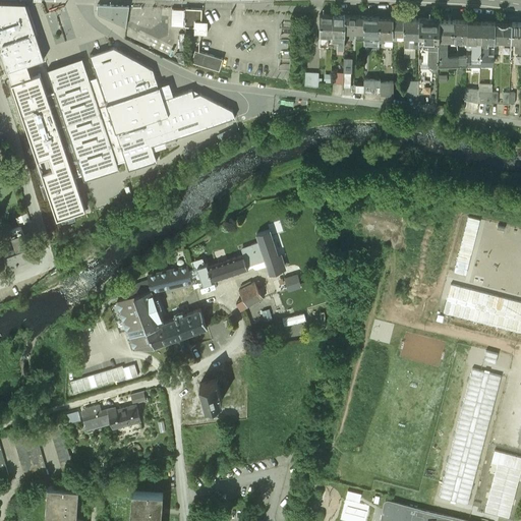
[(25,2),(0,1),(0,49),(7,70),(8,70),(12,81),(11,82),(57,218),(85,208),(75,176),(82,174),(84,179),(119,167),(117,161),(126,159),(129,168),(157,159),(152,143),(235,115),(234,111),(233,108),(228,106),(199,92),(194,94),(192,88),(173,94),(169,81),(159,84),(153,68),(114,47),(90,55),(97,76),(90,79),(82,57),(47,69),(54,91),(47,94),(40,72),(32,75),(27,64),(45,58),(25,2)]
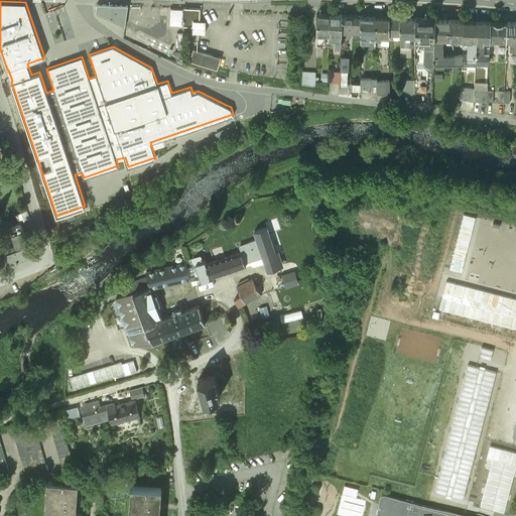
[(127,6),(97,4),(97,13),(125,25),(127,6)]
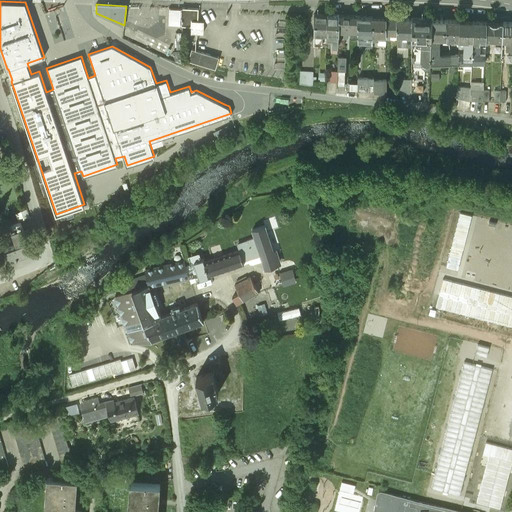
[(182,8),(165,7),(165,18),(173,18),(181,18),(182,8)]
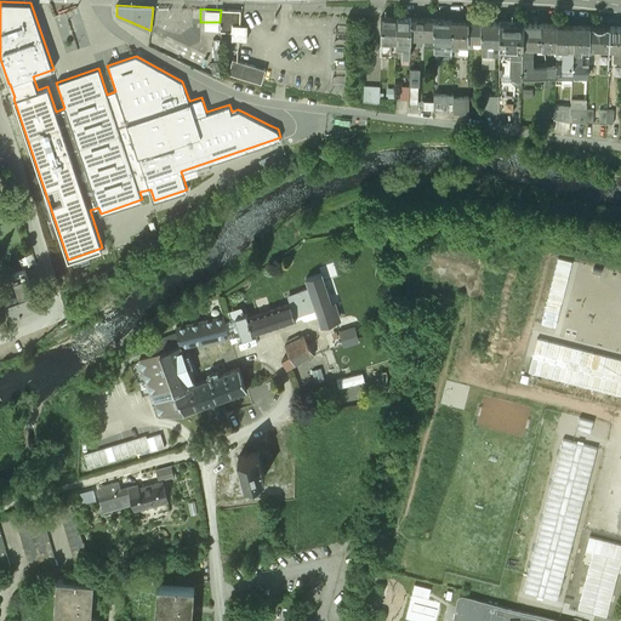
[(240,11),(221,10),(220,22),(220,32),(239,32),(240,11)]
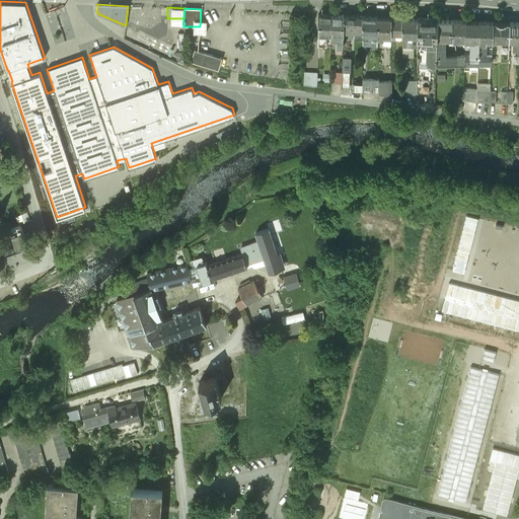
[(331,14),(318,13),(318,47),(326,47),(326,46),(326,33),(330,33),(331,14)]
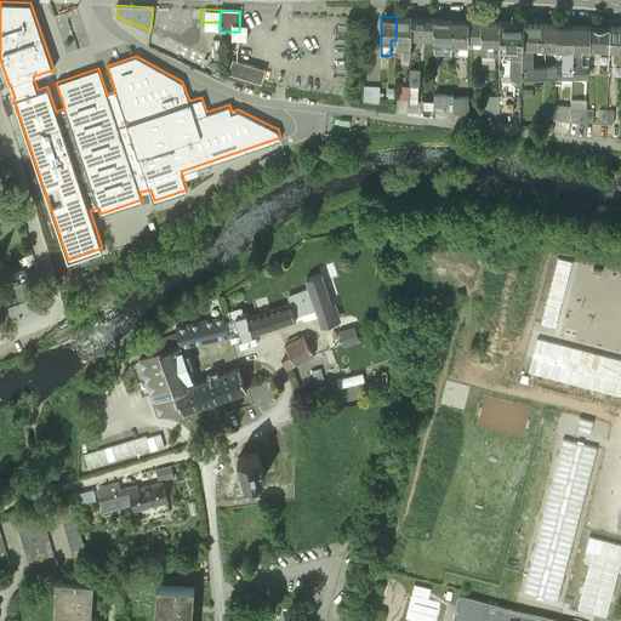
[(411,18),(397,17),(396,40),(396,47),(403,47),(403,57),(409,57),(410,57),(410,39),(411,18)]
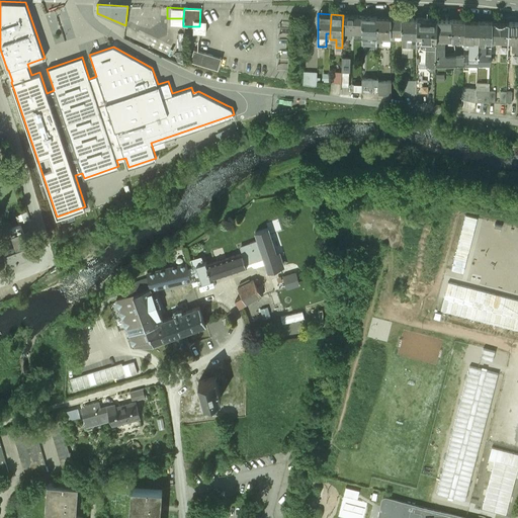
[(359,15),(343,15),(342,32),(350,32),(351,29),(359,30),(359,15)]
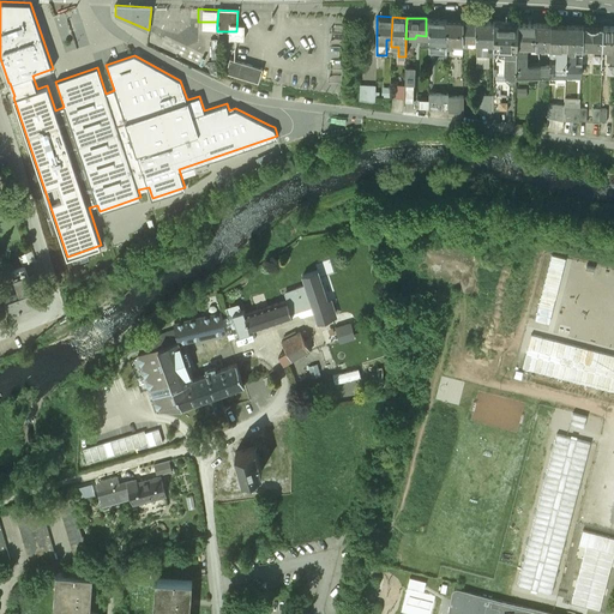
[(447,19),(428,18),(428,53),(447,53),(447,48),(447,19)]
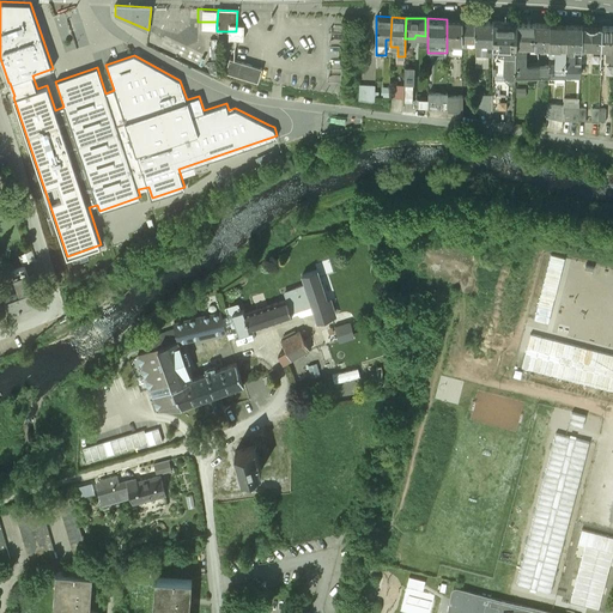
[(462,19),(447,19),(447,48),(462,49),(462,47),(462,19)]
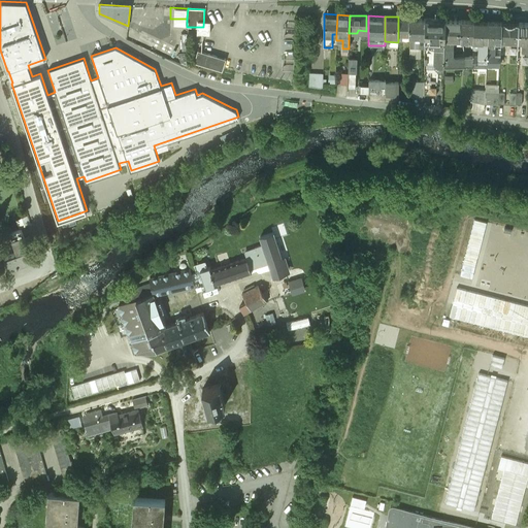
[(409,18),(398,17),(398,40),(402,40),(402,39),(409,40),(409,18)]
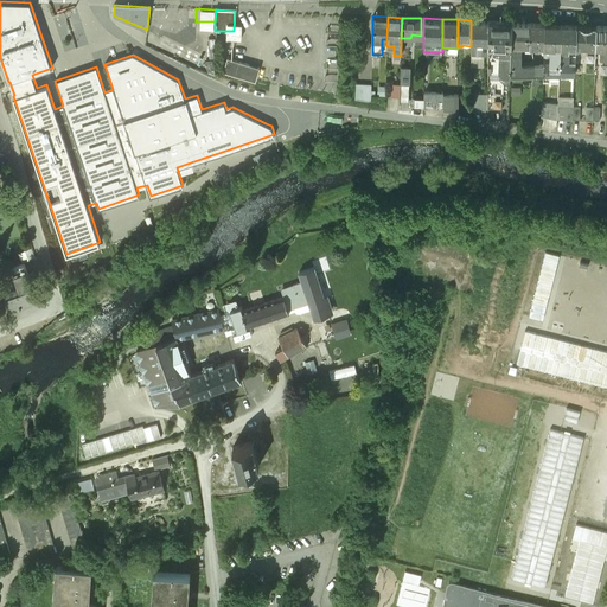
[(489,21),(471,20),(471,46),(472,53),(489,53),(489,21)]
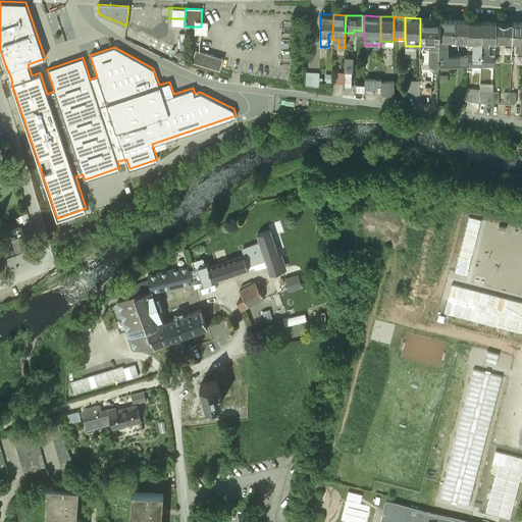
[(185,18),(176,18),(177,27),(186,28),(185,27),(185,18)]
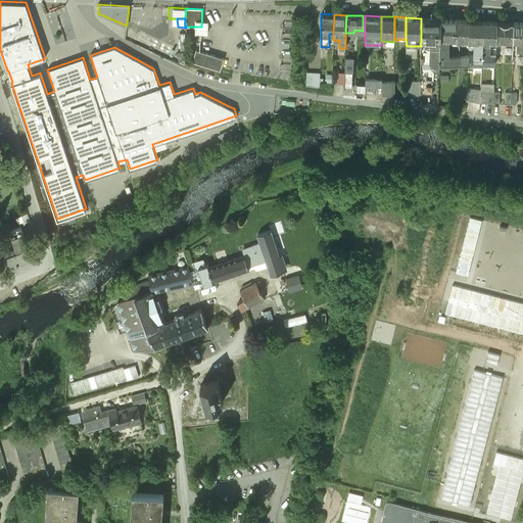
[(441,18),(421,18),(421,46),(431,47),(431,50),(423,49),(423,62),(423,67),(430,68),(433,72),(439,72),(439,63),(441,18)]
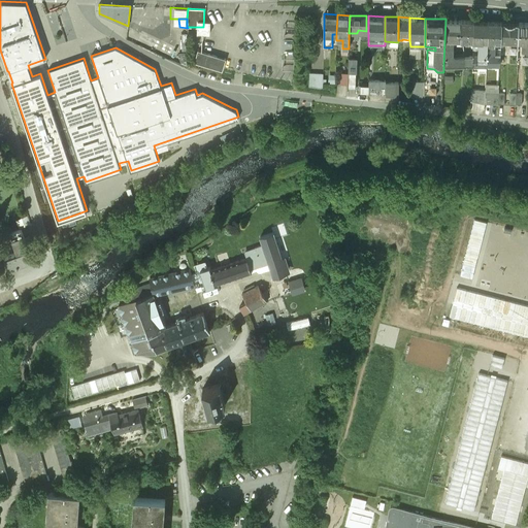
[(464,55),(453,55),(454,38),(459,38),(460,20),(446,19),(443,64),(465,63),(464,55)]
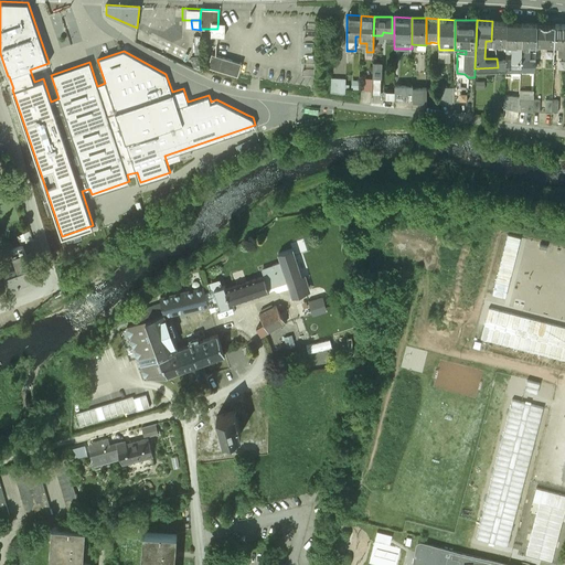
[(508,21),(492,21),(491,41),(507,42),(508,21)]
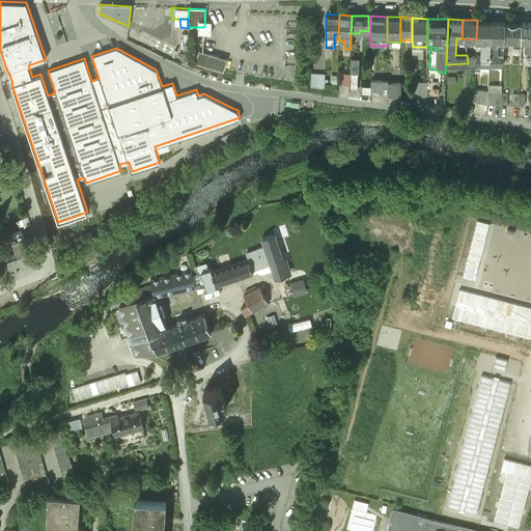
[(491,21),(477,20),(476,39),(481,39),(481,54),(476,54),(476,55),(475,63),(480,63),(488,63),(491,21)]
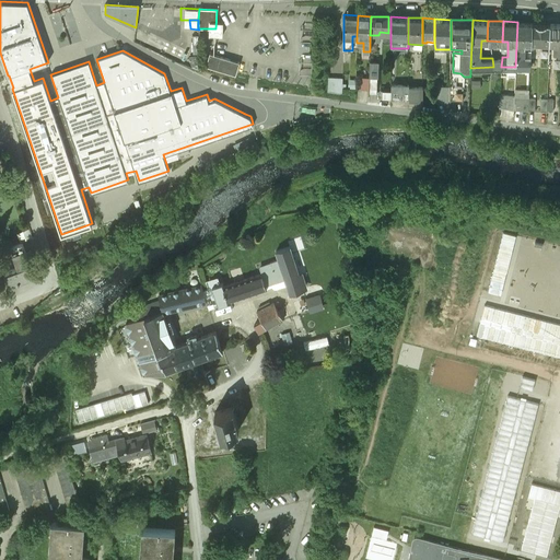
[(532,22),(517,22),(515,67),(531,67),(531,58),(523,58),(523,44),(531,44),(532,22)]
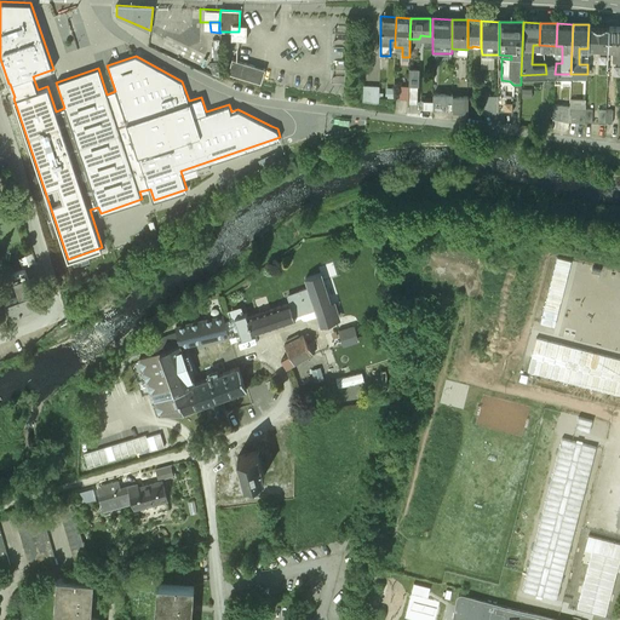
[(609,26),(589,24),(587,49),(579,49),(579,64),(587,64),(587,74),(595,74),(607,75),(608,47),(609,26)]
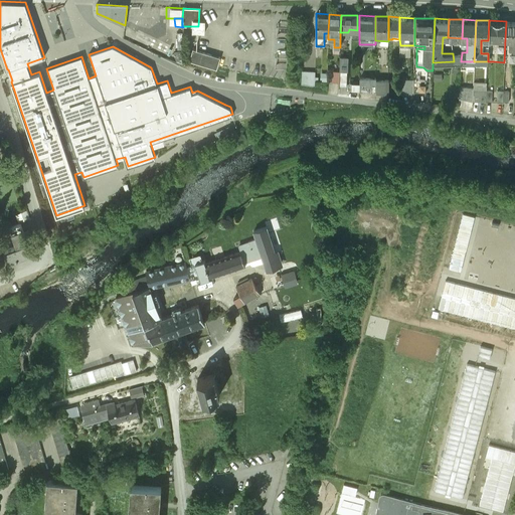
[(514,21),(506,21),(505,39),(509,40),(509,50),(514,50),(514,21)]
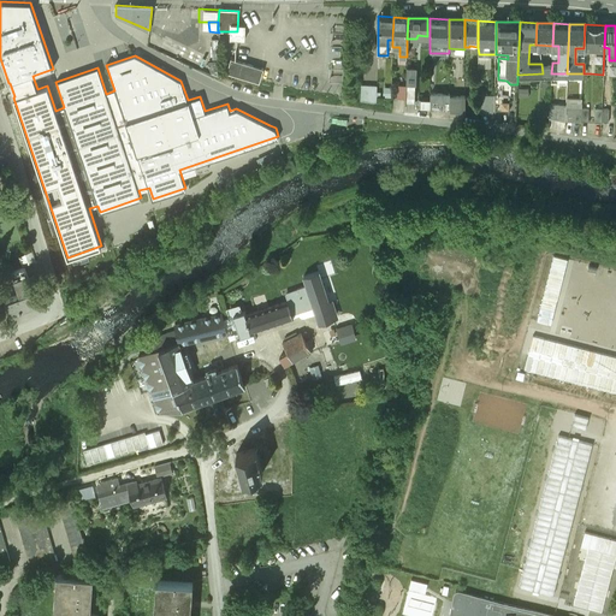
[(337,40),(348,41),(349,30),(337,29),(337,40)]
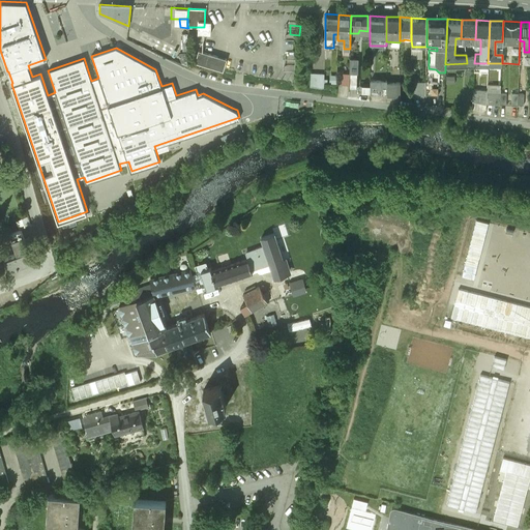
[(226,59),(199,51),(195,61),(223,69),(225,64),(226,59)]
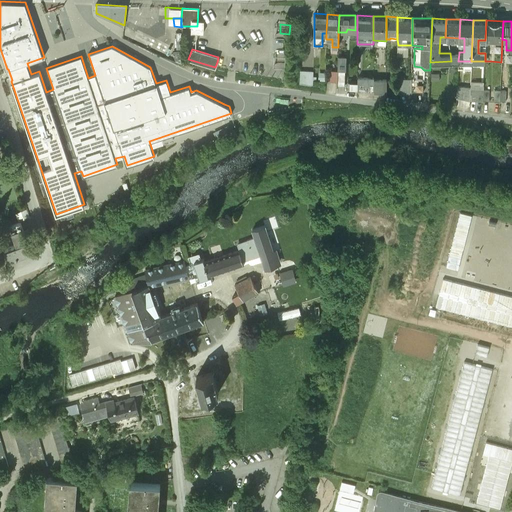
[(459,53),(450,53),(451,61),(458,61),(459,53)]
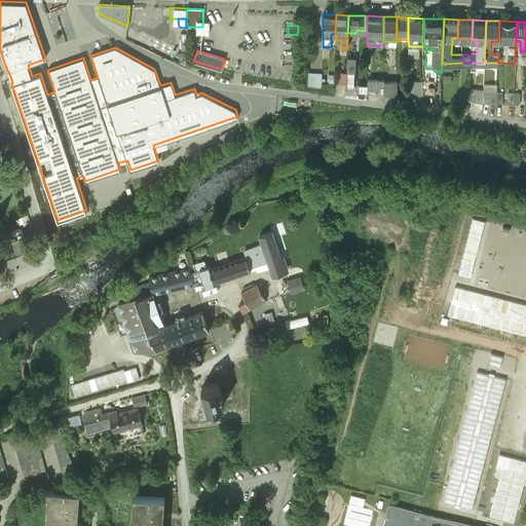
[(355,61),(347,61),(346,74),(354,74),(355,61)]
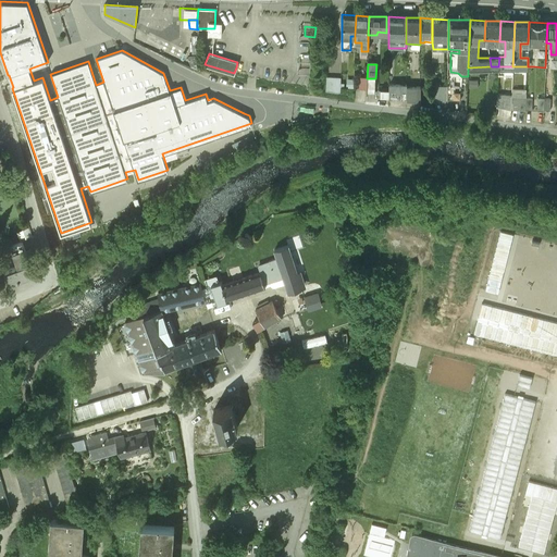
[(341,79),(326,78),(325,93),(337,94),(341,94),(341,79)]
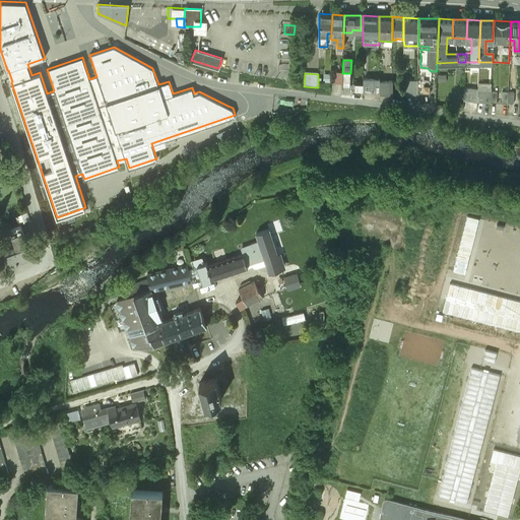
[(430,79),(418,79),(417,80),(417,92),(430,93),(430,79)]
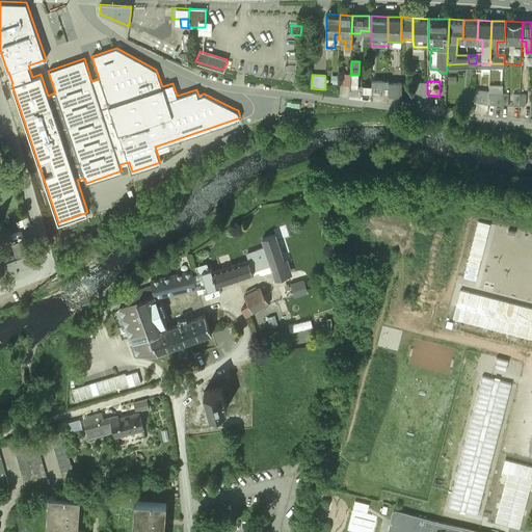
[(389,84),(389,82),(372,82),(371,95),(389,95),(389,84)]
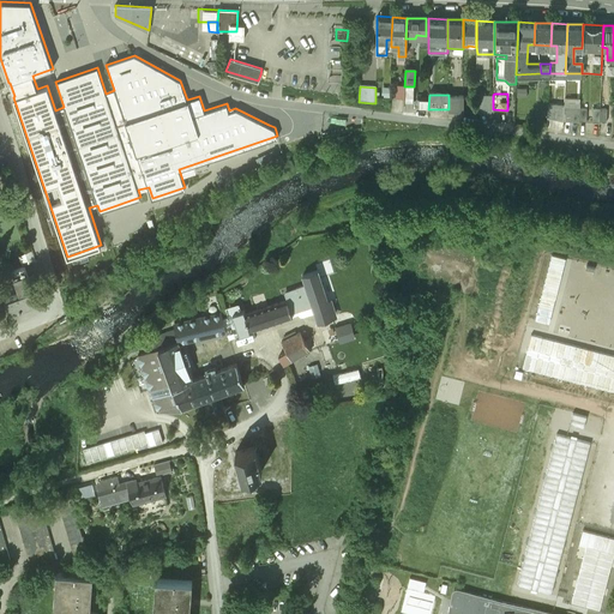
[(493,95),(477,95),(479,113),(493,112),(493,109),(493,95)]
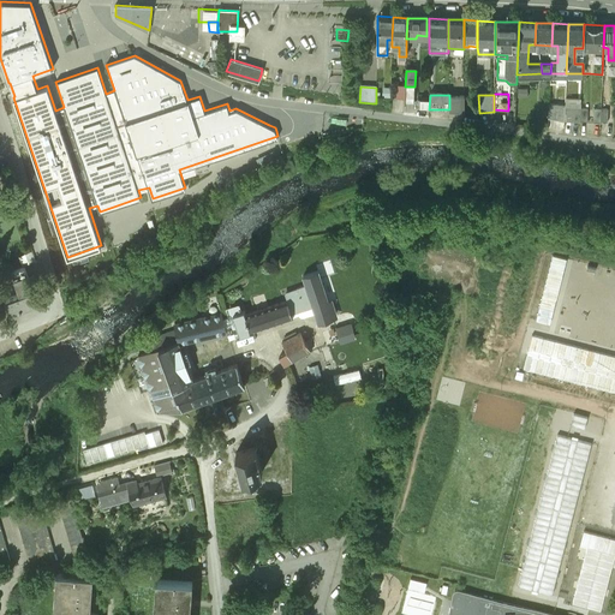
[(464,97),(449,97),(449,109),(449,112),(464,112),(464,97)]
